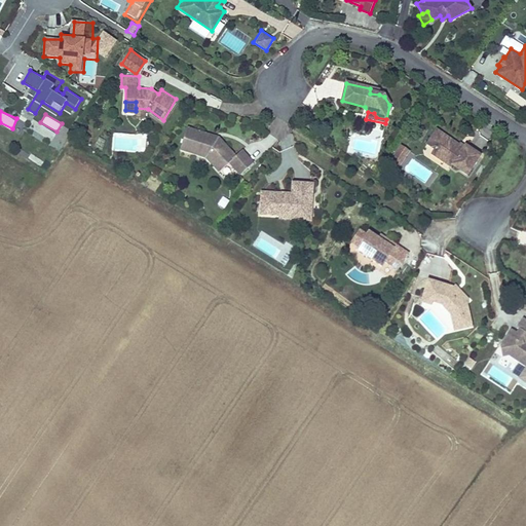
[(181,148),(199,153),(200,148),(210,152),(219,164),(225,158),(228,161),(241,176),(255,162),(243,149),(236,155),(220,138),(219,140),(211,136),(212,134),(188,126),(181,148)]
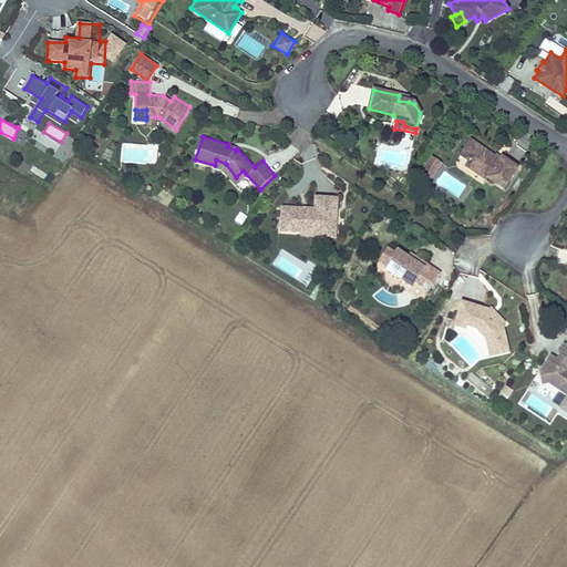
[(461,153),(470,160),(482,167),(478,173),(486,178),(488,175),(503,185),(516,165),(502,155),(498,161),(494,158),(495,155),(470,138),(461,153)]
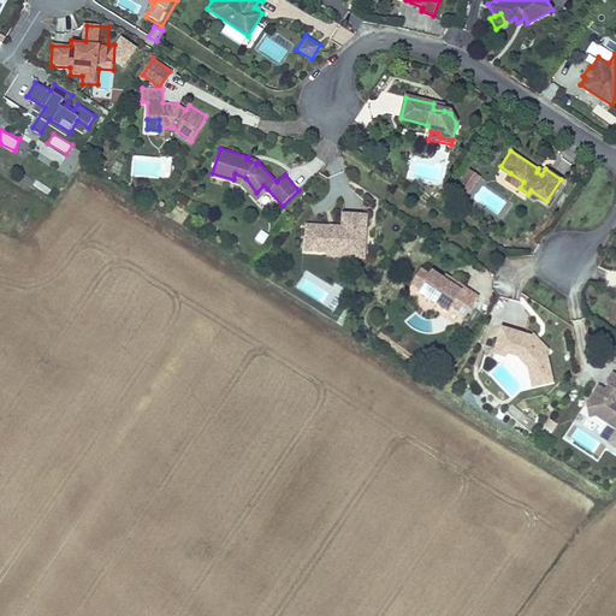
[(480,176),(469,167),(456,187),(468,194),(480,176)]
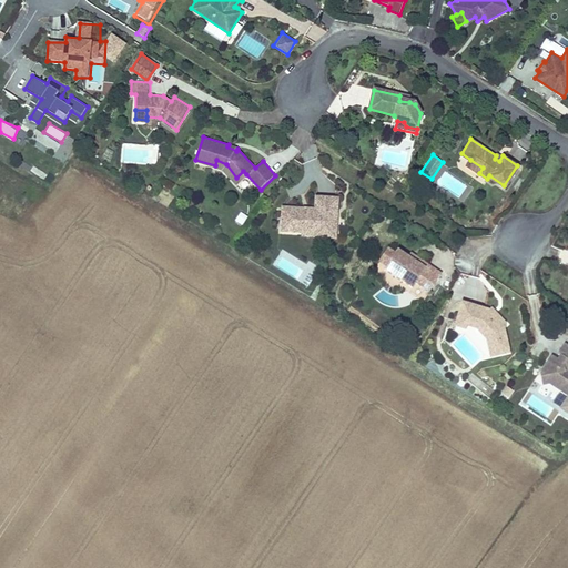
[(216,160),(215,165),(222,168),(236,184),(246,174),(243,171),(236,178),(226,164),(216,160)]
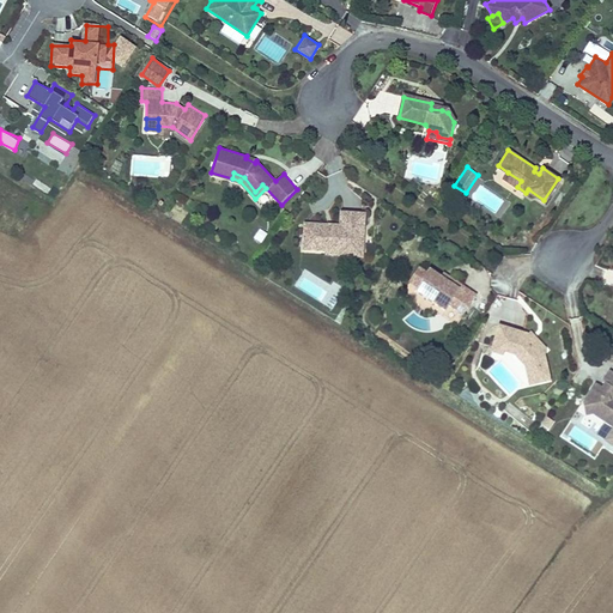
[(521,181),(508,173),(503,177),(517,187),(521,181)]
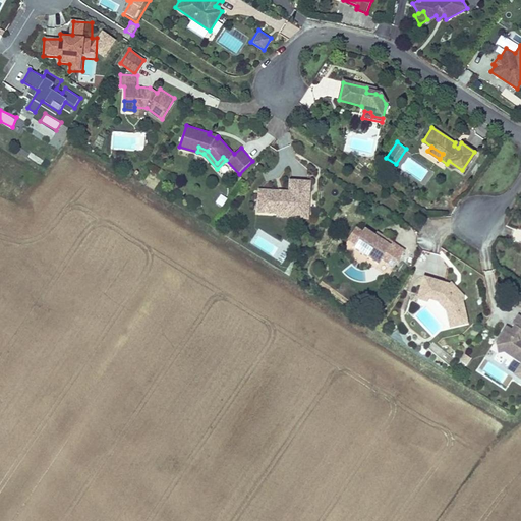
[(277,192),(277,189),(258,188),(258,211),(275,212),(296,213),(296,207),(308,207),(309,180),(289,179),(289,189),(284,189),(284,192),(277,192)]
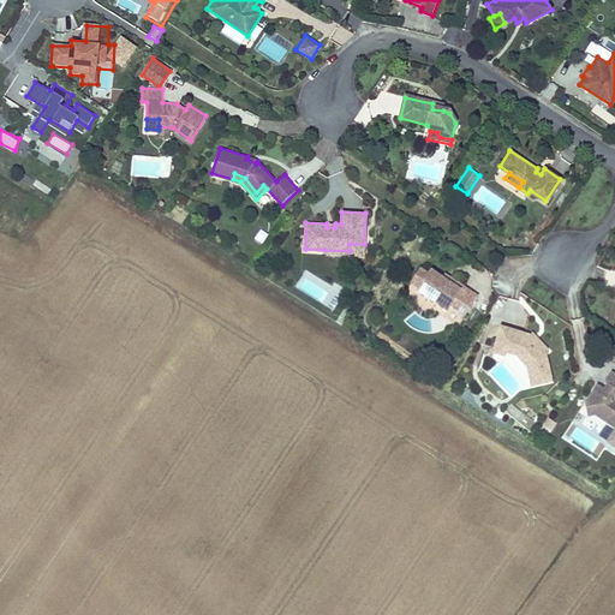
[(255,240),(263,245),(269,234),(261,231),(255,240)]
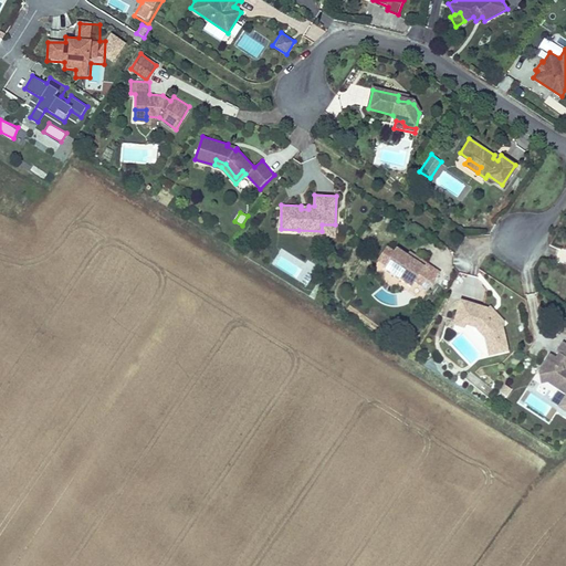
[(322,231),(299,230),(299,236),(335,237),(335,224),(322,224),(322,231)]
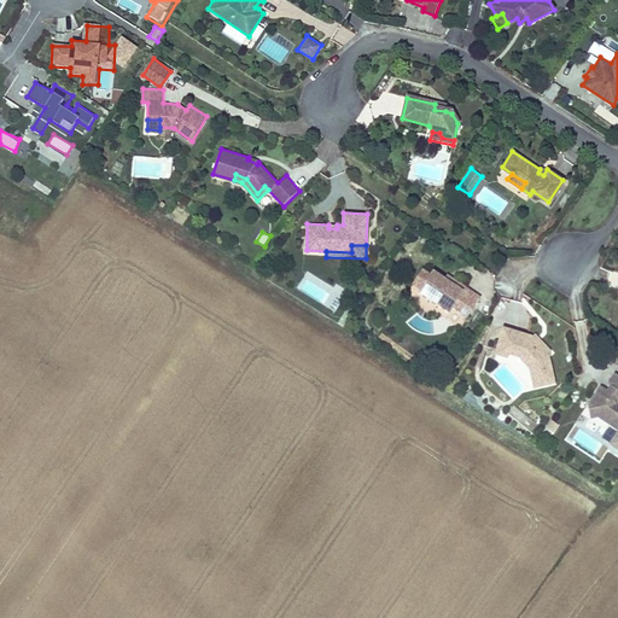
[(412,284),(419,289),(429,274),(421,269),(412,284)]
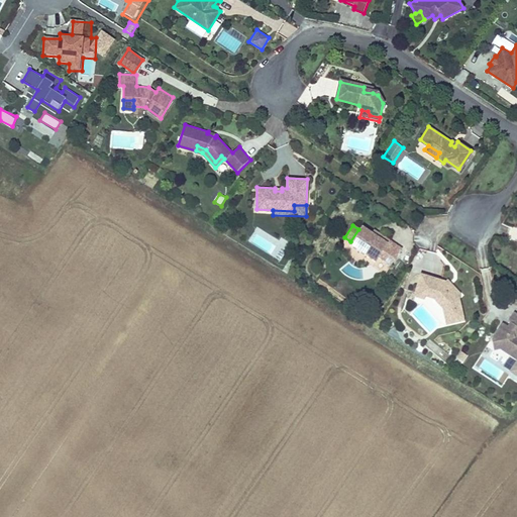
[(401,247),(389,239),(386,242),(371,232),(360,226),(358,229),(350,241),(348,244),(375,262),(378,256),(390,265),(401,247)]
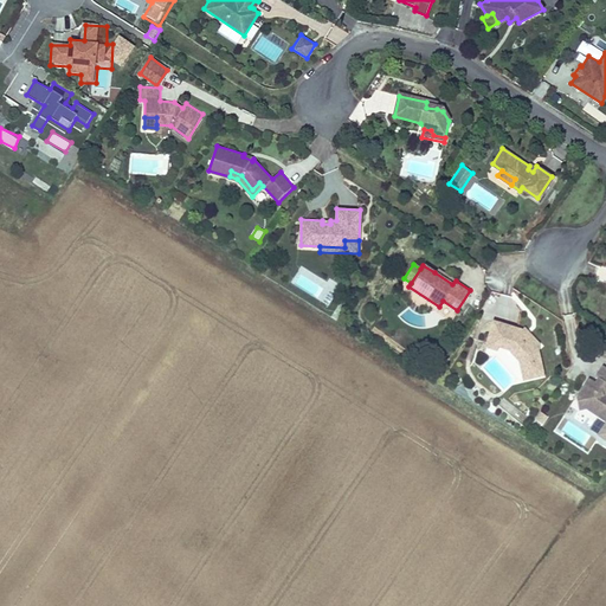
[(452,284),(456,281),(437,269),(434,272),(452,284)]
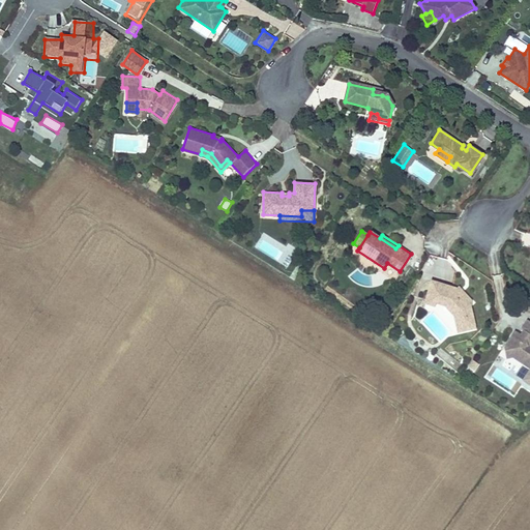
[(462,294),(455,288),(458,287),(431,278),(423,303),(435,306),(436,302),(443,304),(453,316),(455,332),(476,327),(471,306),(471,301),(467,305),(460,296),(462,294)]
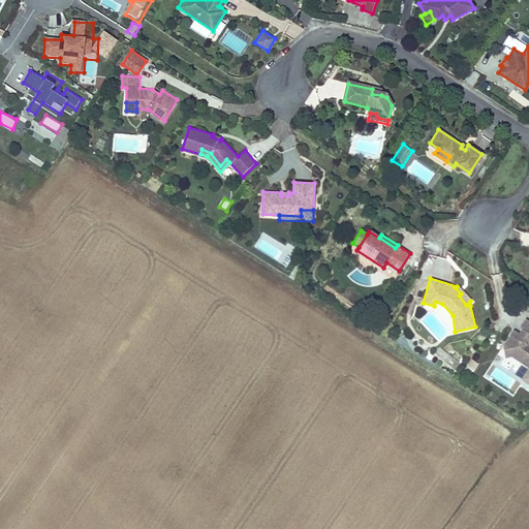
[(457,286),(455,287),(461,293),(459,296),(466,305),(470,301),(471,300),(458,285),(457,286)]
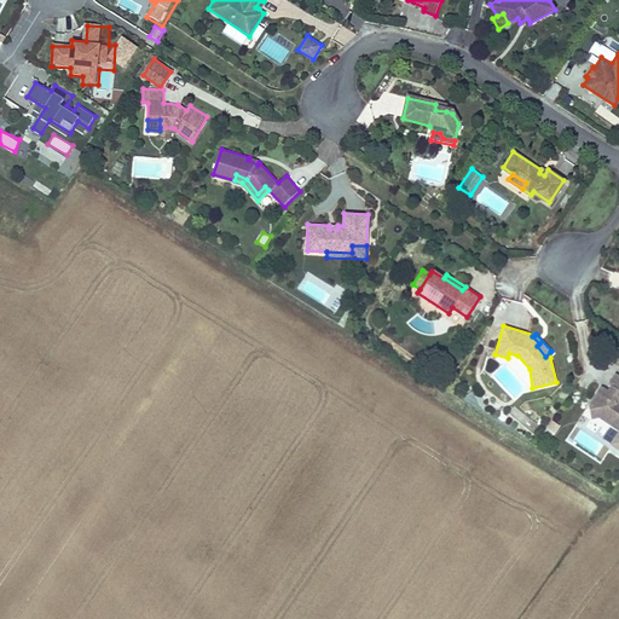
[(618,376),(615,374),(608,385),(609,387),(608,391),(605,397),(597,392),(589,404),(597,406),(600,417),(618,429),(618,376)]
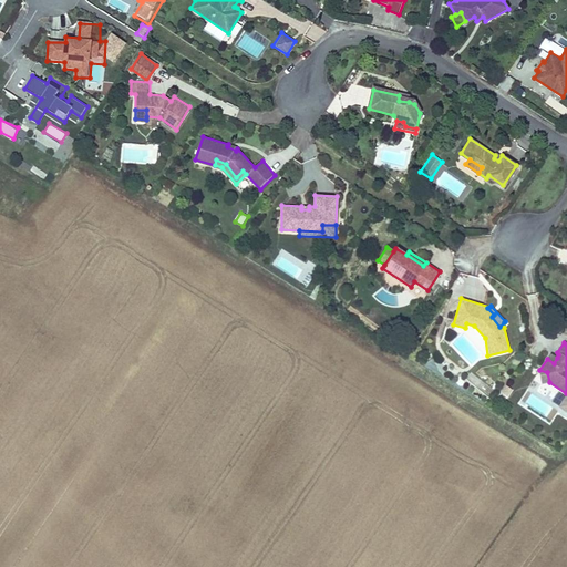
[(554,363),(557,358),(550,353),(547,359),(554,363)]
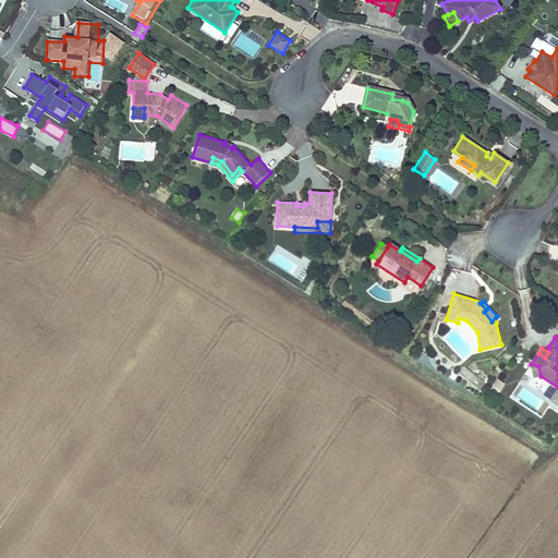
[(533,377),(541,376),(538,366),(531,364),(533,377)]
